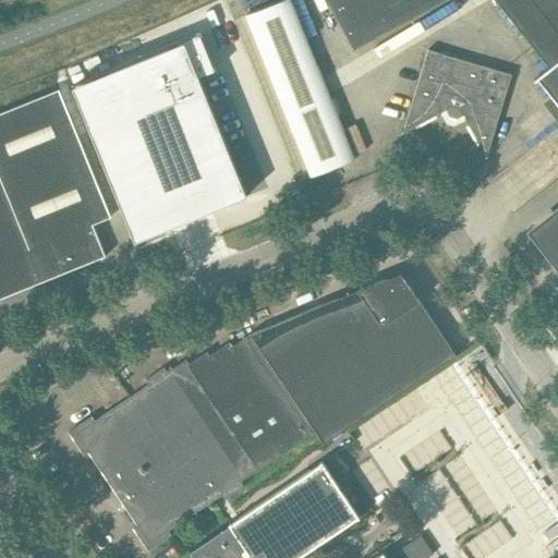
[(280,0),(245,14),(311,177),(354,158),(290,0),(280,0)]
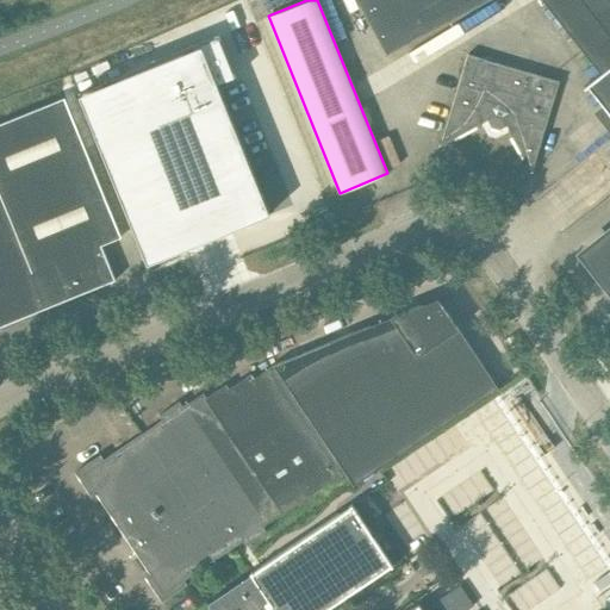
[(609,0),(358,0),(386,54),(486,0),(545,0),(602,72),(584,86),(585,88),(587,86),(609,113),(609,231),(584,253),(609,285),(609,0)]
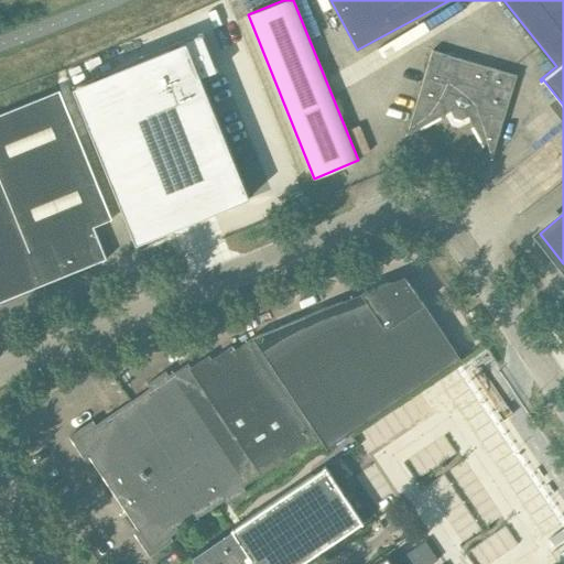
[(136,245),(250,198),(217,117),(199,75),(213,69),(199,36),(148,57),(144,58),(143,56),(139,57),(140,60),(96,78),(96,77),(72,87),(136,245)]
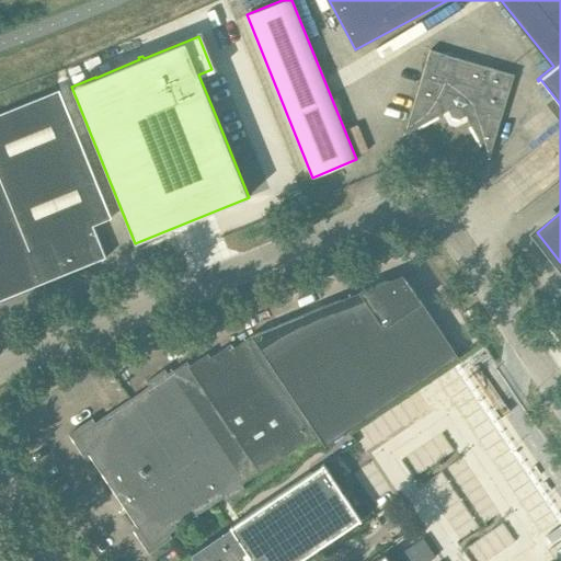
[(514,72),(431,48),(405,134),(448,111),(451,117),(459,118),(466,115),(489,159),(514,72)]
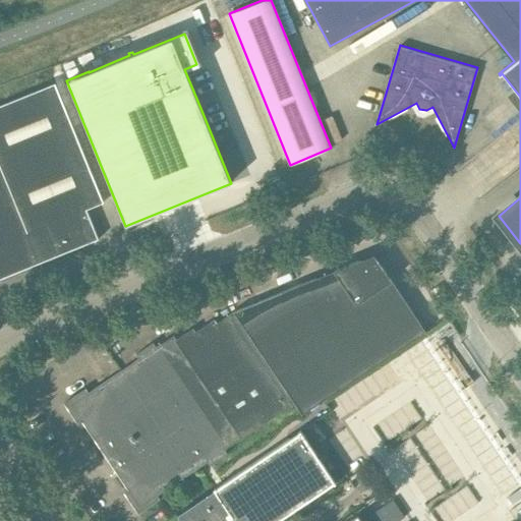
[(0,278),(40,263),(54,256),(99,239),(91,220),(85,208),(103,201),(68,115),(62,102),(55,83),(0,105),(0,278)]
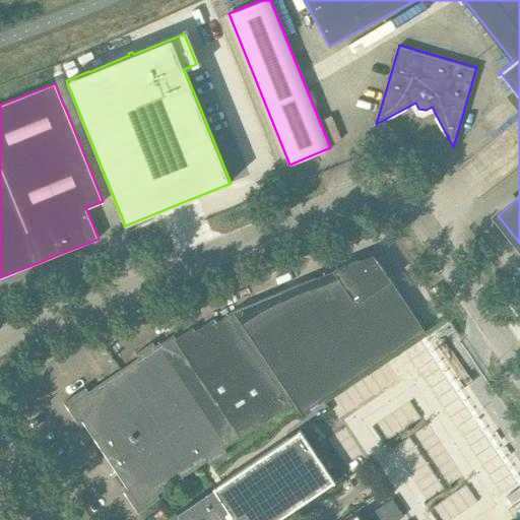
[(356,260),(234,311),(261,352),(291,399),(301,412),(425,330),(386,272),(373,254),(356,260)]
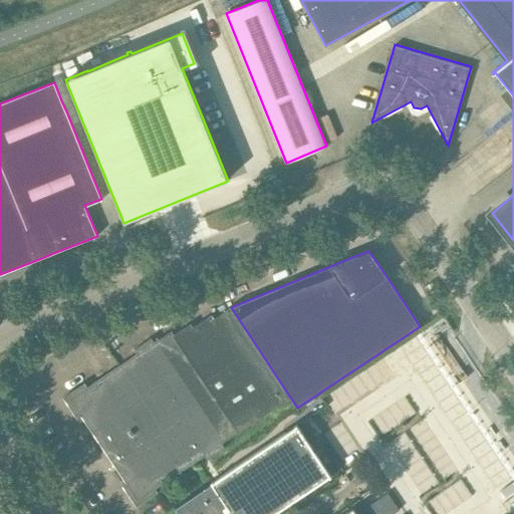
[(191,323),(174,334),(206,382),(237,430),(271,406),(277,402),(288,395),(258,348),(231,307),(214,318),(212,315),(193,327),(191,323)]
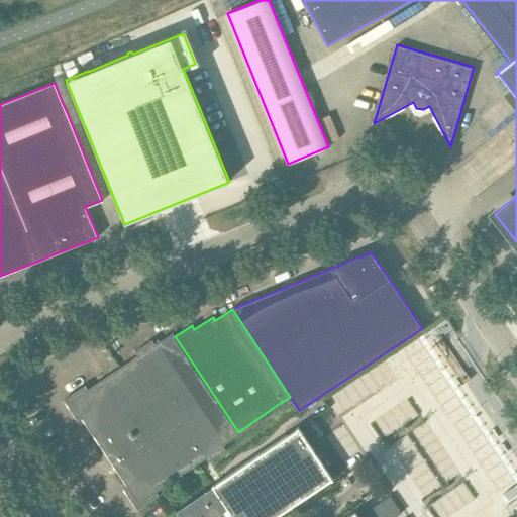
[(85,386),(64,400),(78,421),(82,418),(104,451),(127,486),(122,488),(137,510),(153,499),(159,495),(154,490),(181,472),(199,459),(214,483),(222,479),(209,458),(224,448),(221,443),(238,432),(207,385),(175,336),(172,332),(154,344),(151,340),(135,351),(138,355),(114,372),(104,378),(88,389),(85,386)]
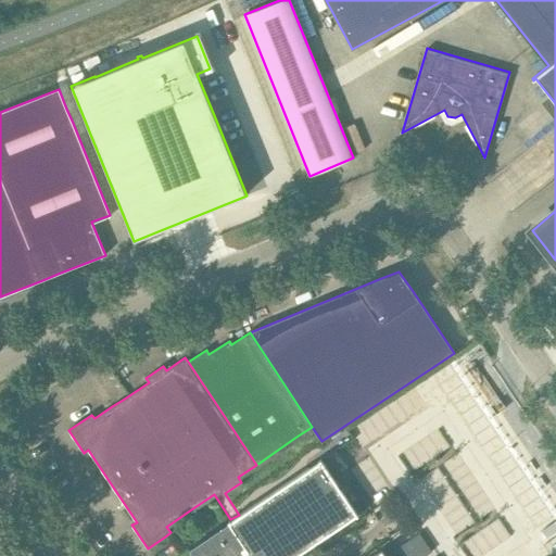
[(189,555),(386,555),(382,551),(373,555),(292,555),(359,512),(324,458),(318,462),(300,434),(293,439),(312,465),(239,515),(230,519),(211,533),(190,547),(189,555)]
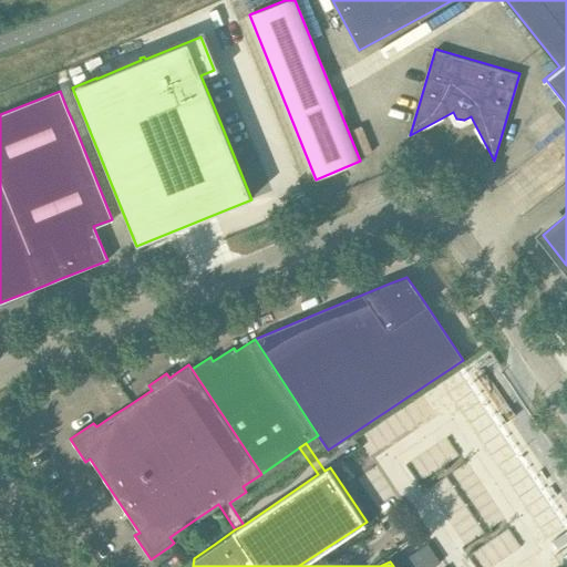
[(566,542),(566,532),(552,542),(557,549),(566,542)]
